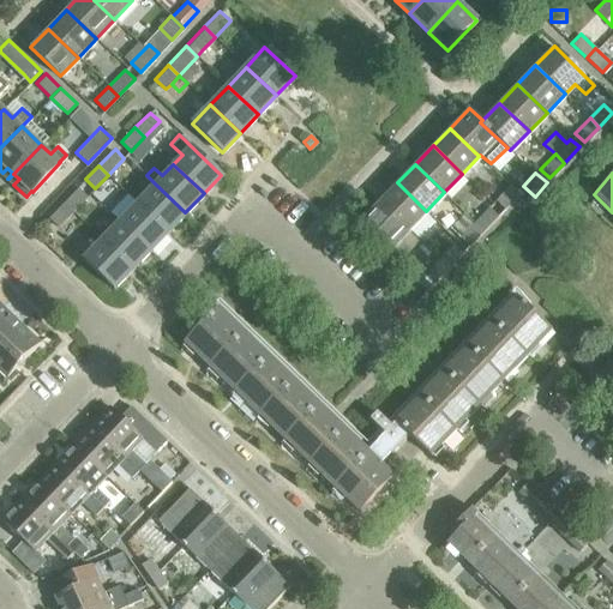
[(397,182),(379,202),(408,230),(426,211),(397,182)]
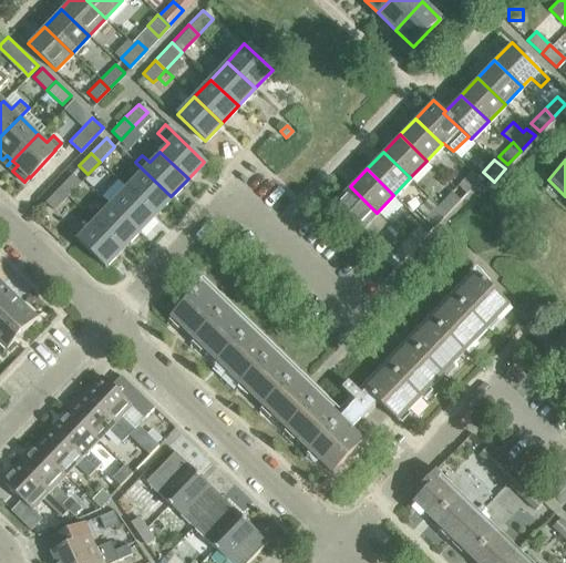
[(456,183),(465,191),(480,176),(472,169),(456,183)]
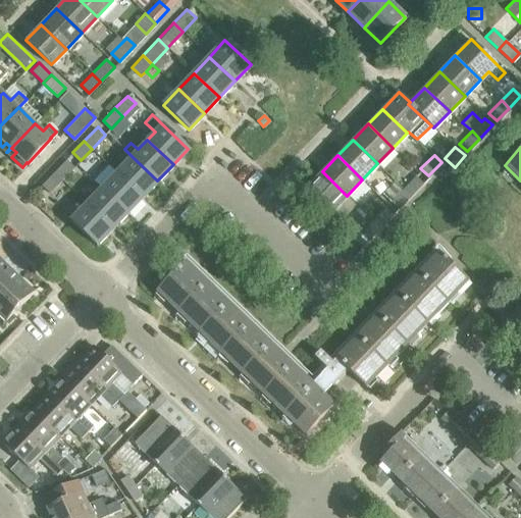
[(132,156),(116,172),(143,197),(157,180),(132,156)]
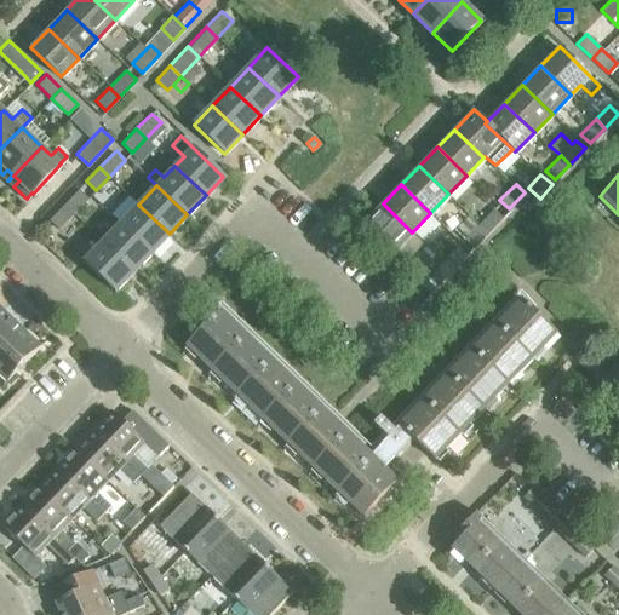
[(78,189),(62,205),(72,214),(87,197),(78,189)]
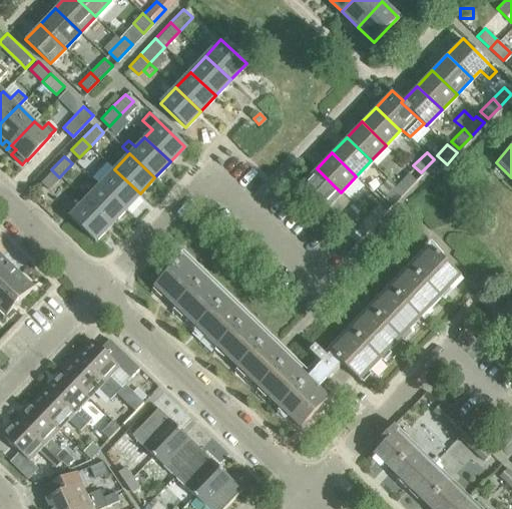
[(317,168),(301,184),(325,208),(334,217),(350,200),(341,192),(317,168)]
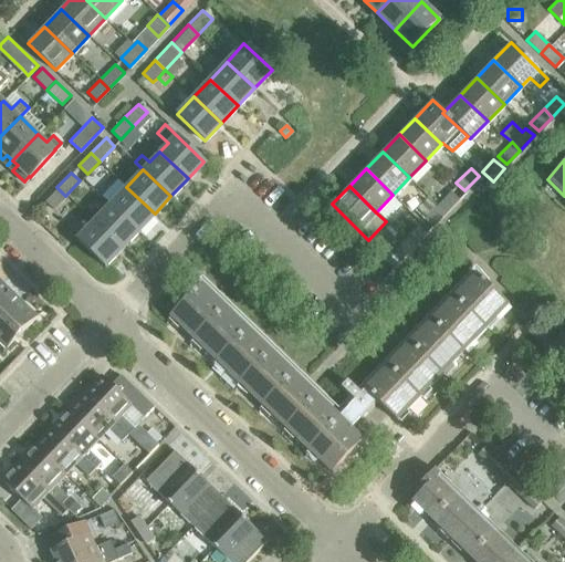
[(65,196),(56,187),(44,200),(53,208),(65,196)]
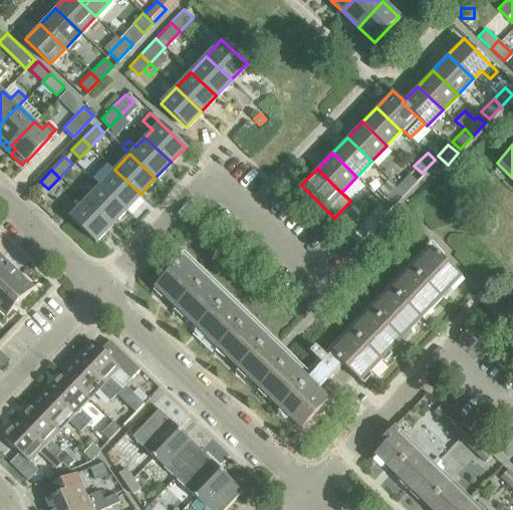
[(114,170),(99,185),(124,210),(141,194),(114,170)]
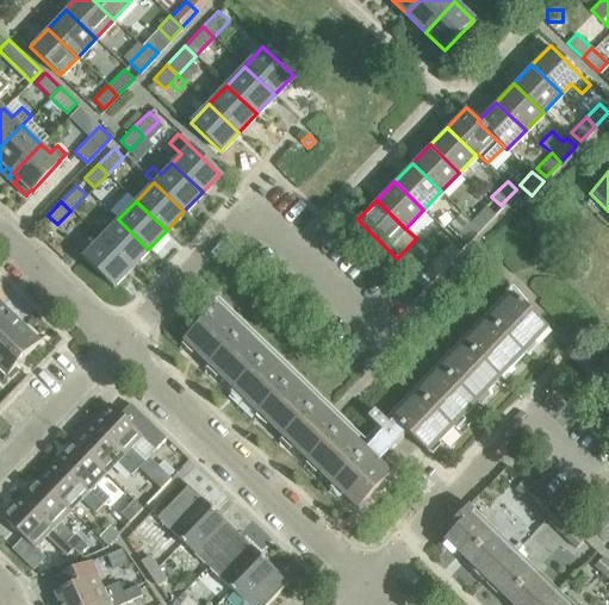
[(485,205),(470,220),(478,229),(495,212),(485,205)]
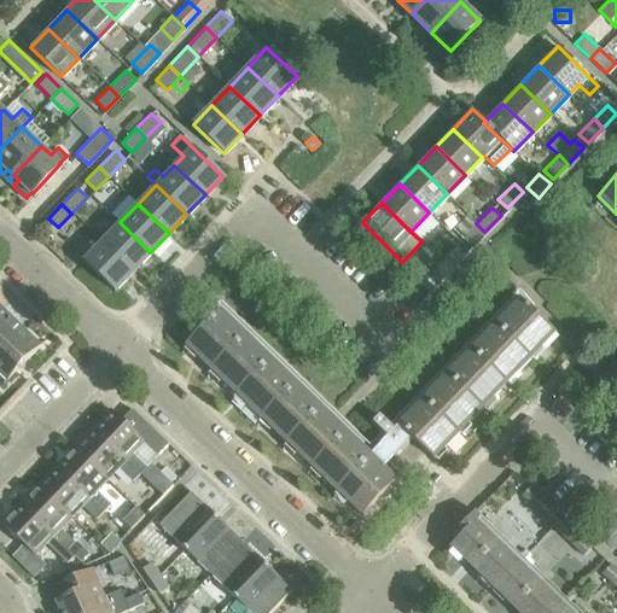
[(484,232),(476,223),(466,215),(453,228),(472,245),(484,232)]
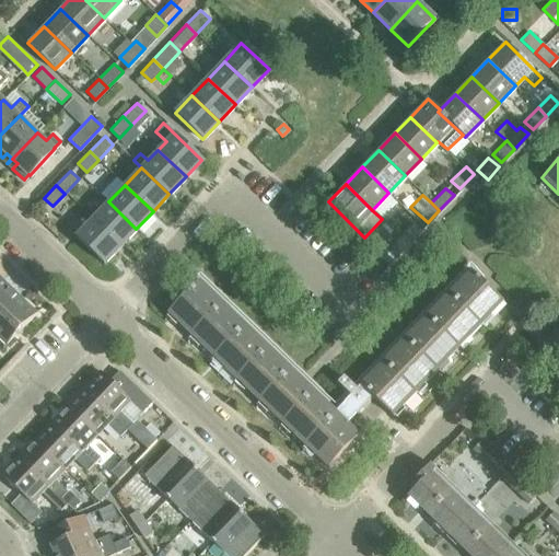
[(108,201),(92,219),(119,246),(136,229),(108,201)]
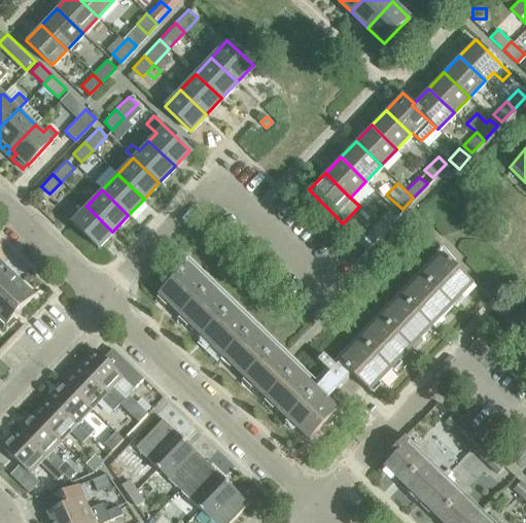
[(112,232),(86,206),(71,222),(97,247),(112,232)]
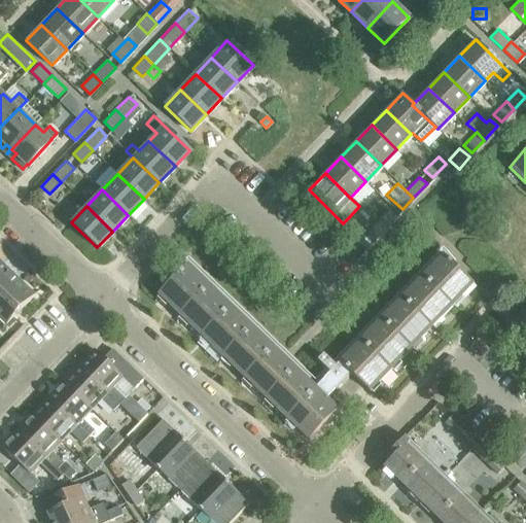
[(388,210),(377,222),(383,229),(395,216),(388,210)]
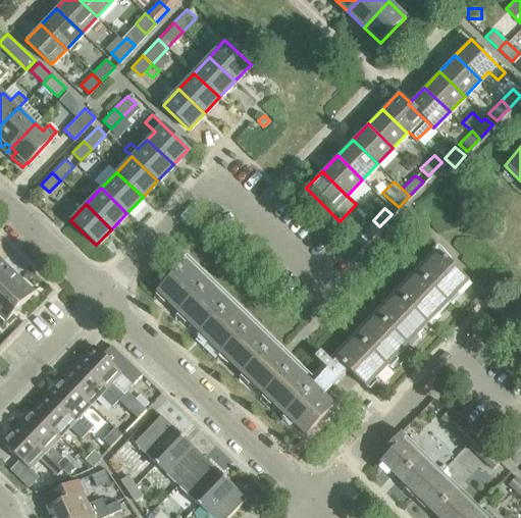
[(379,226),(373,220),(361,234),(367,240),(379,226)]
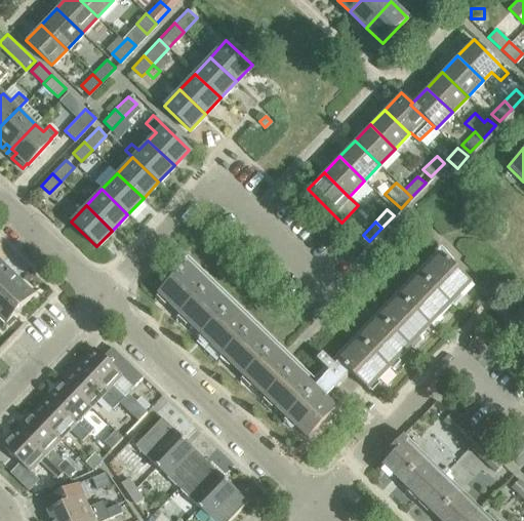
[(362,235),(356,242),(363,248),(369,241),(362,235)]
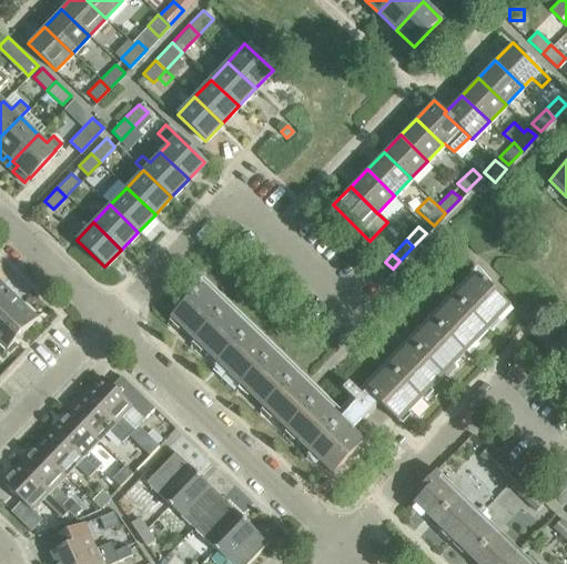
[(363,415),(376,401),(396,421),(509,304),(477,273),(351,403),(363,415)]
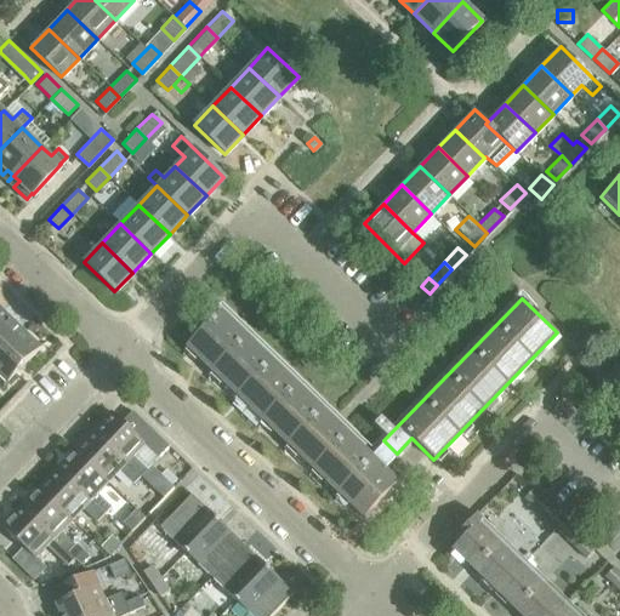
[(0,347),(21,326),(3,308),(0,309),(0,347)]
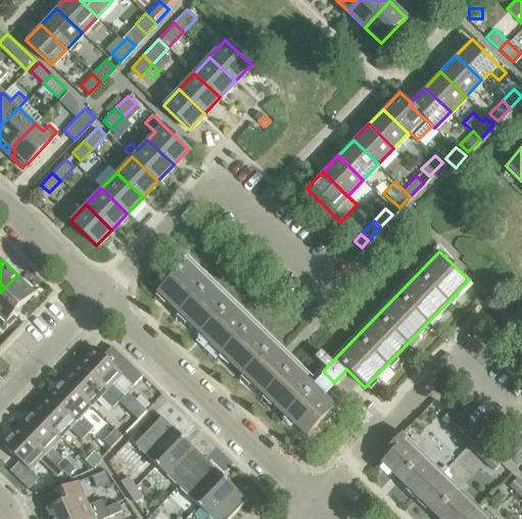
[(322,394),(334,382),(323,371),(311,383),(184,261),(155,290),(305,435),(334,406),(322,394)]
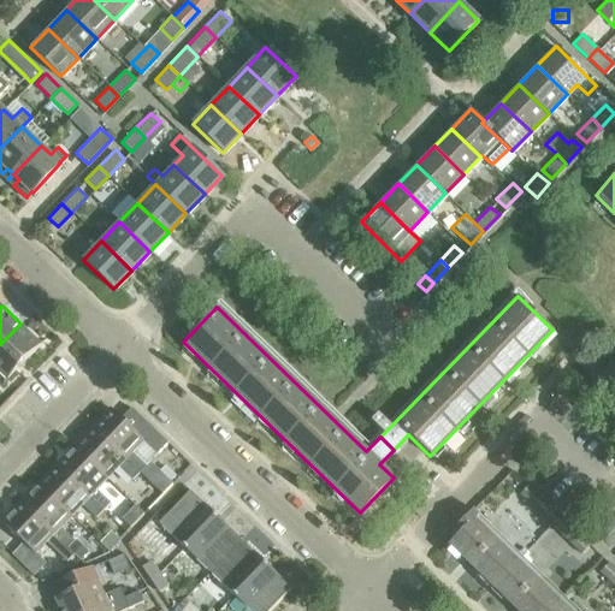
[(21,324),(0,344),(0,369),(7,377),(40,342),(21,324)]
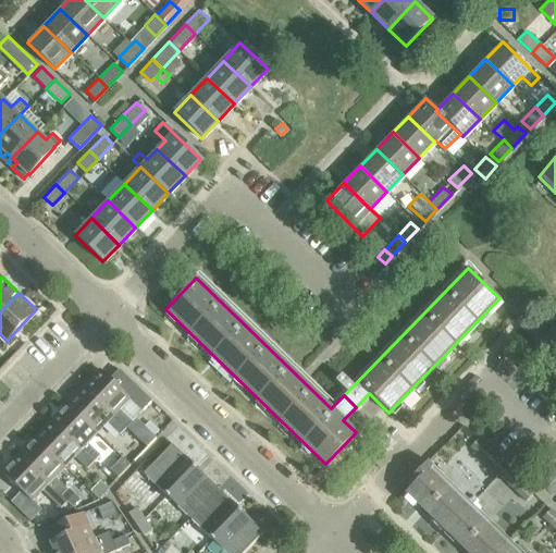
[(100,368),(83,384),(125,426),(132,419),(119,407),(130,396),(141,408),(151,397),(120,368),(110,378),(100,368)]
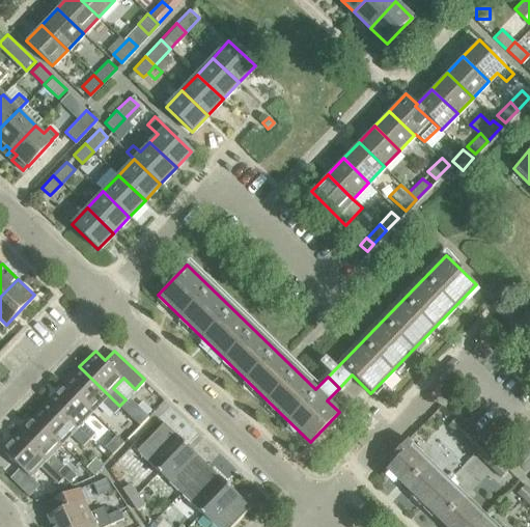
[(79,366),(64,383),(92,410),(102,400),(113,412),(119,406),(79,366)]
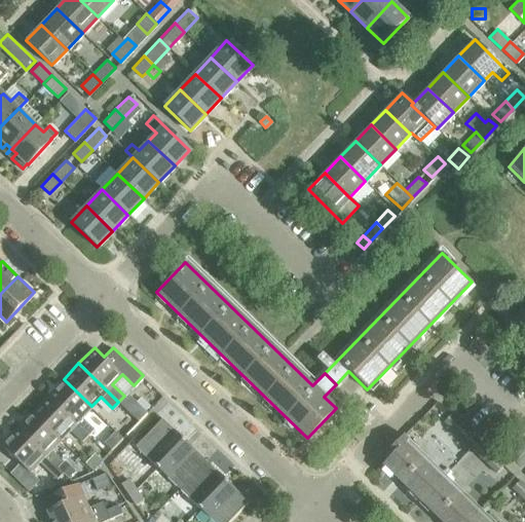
[(64,379),(47,396),(87,434),(94,427),(82,416),(91,406),(64,379)]
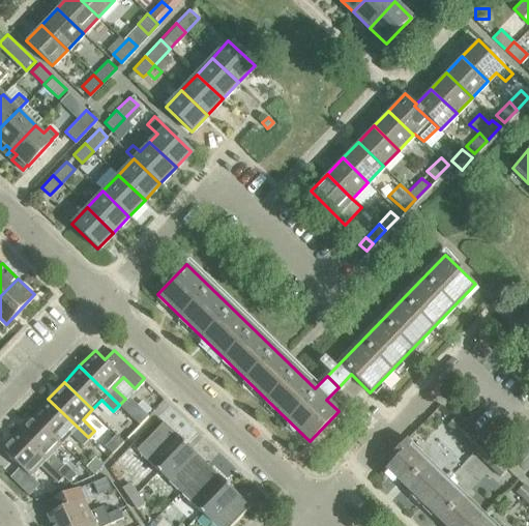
[(128,396),(125,399),(119,405),(139,424),(147,414),(128,396)]
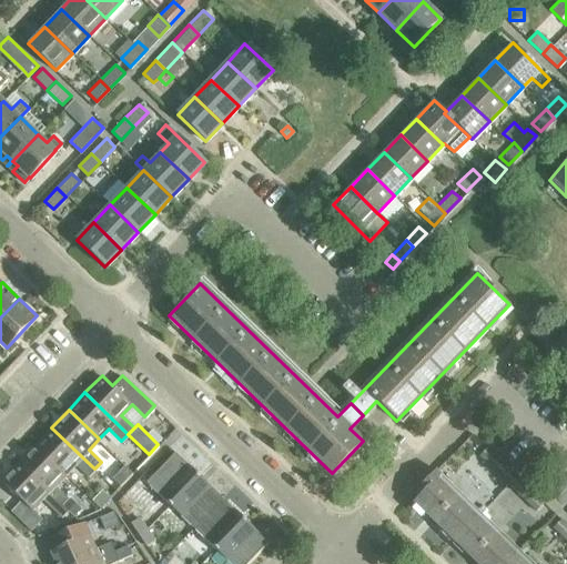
[(51,427),(36,444),(64,473),(76,463),(88,475),(94,469),(51,427)]
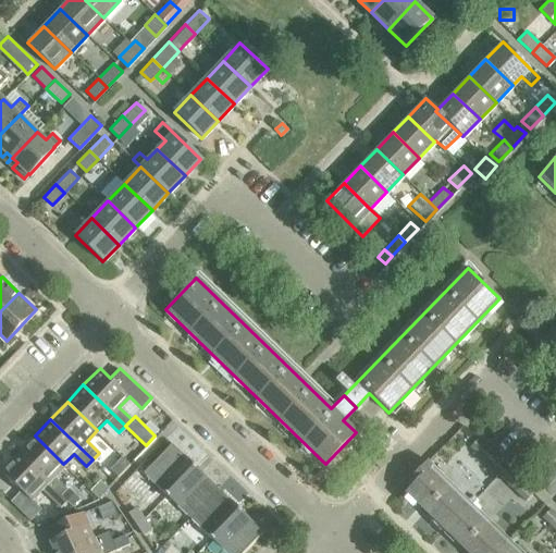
[(35,435),(17,453),(61,493),(66,487),(54,475),(63,464),(35,435)]
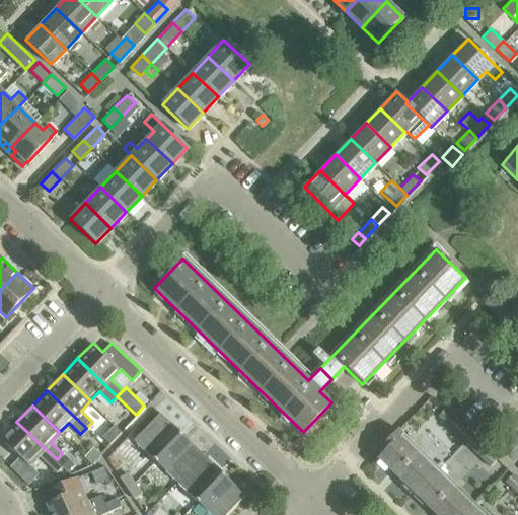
[(444,408),(436,415),(442,421),(449,413),(444,408)]
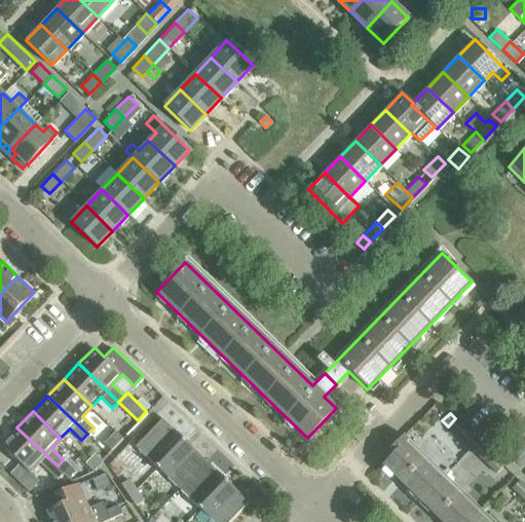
[(143,437),(135,446),(156,467),(183,438),(161,417),(143,437)]
